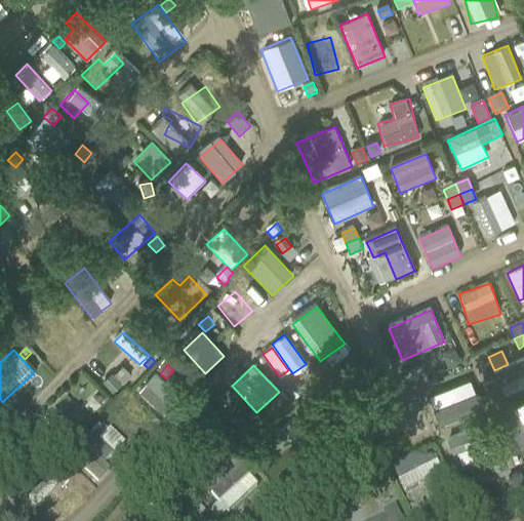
[(358,365),(347,371),(352,379),(362,372),(358,365)]
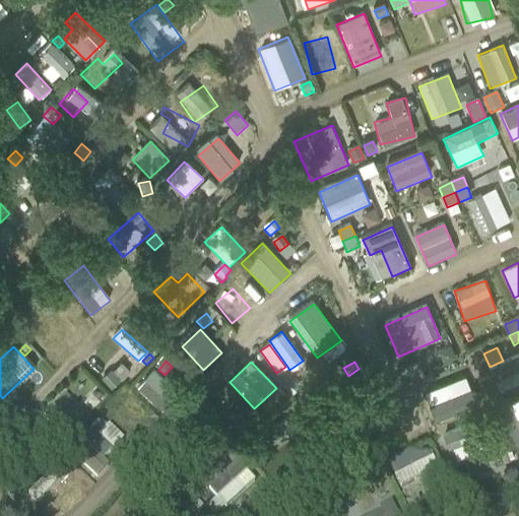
[(420,365),(407,370),(411,380),(425,375),(420,365)]
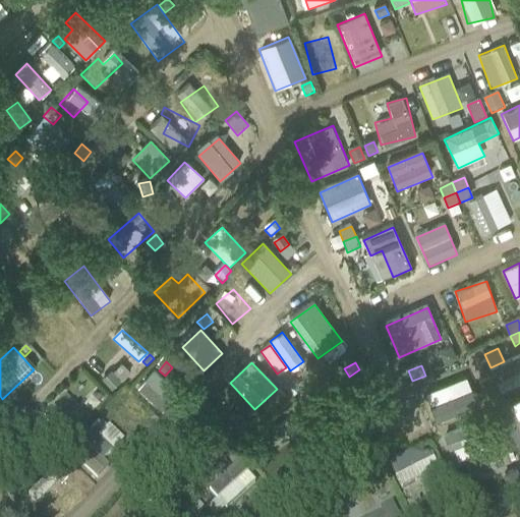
[(287,393),(295,384),(284,374),(276,384),(287,393)]
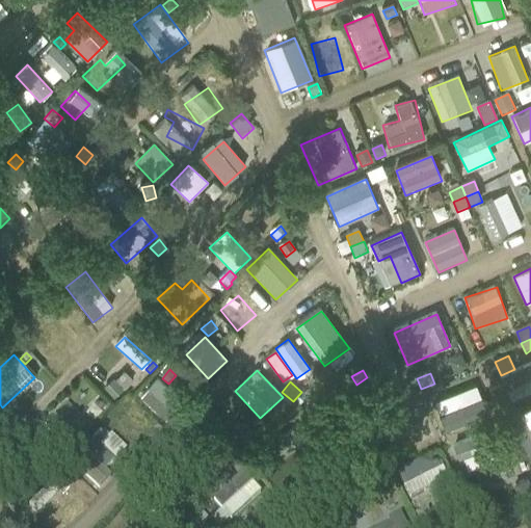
[(114,383),(105,391),(114,400),(124,393),(114,383)]
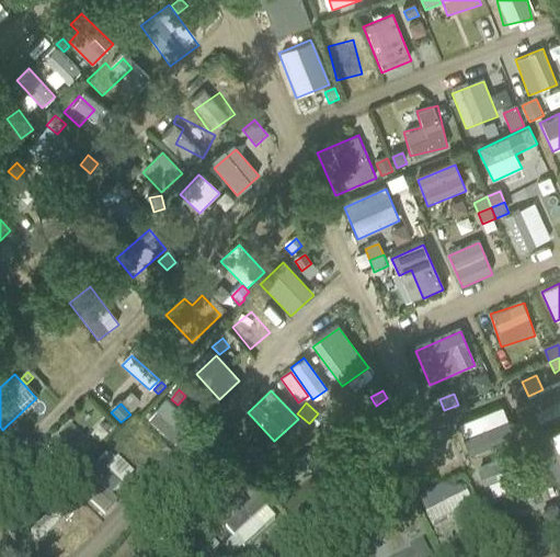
[(458,405),(444,410),(449,422),(463,417),(458,405)]
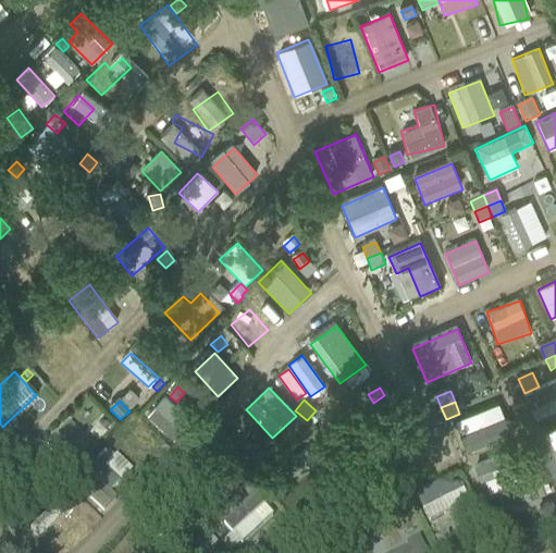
[(456,422),(464,449),(492,439),(483,413),(456,422)]
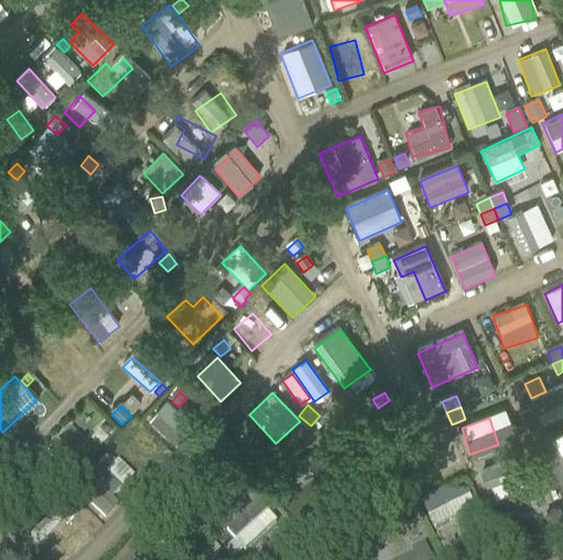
[(392,427),(397,432),(405,424),(400,419),(392,427)]
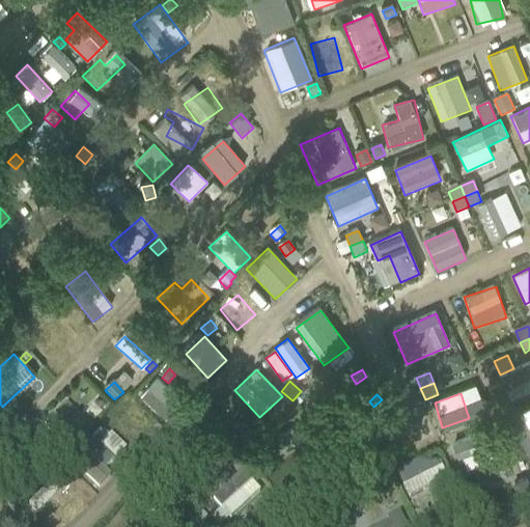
[(282,399),(277,406),(284,413),(286,414),(291,408),(282,399)]
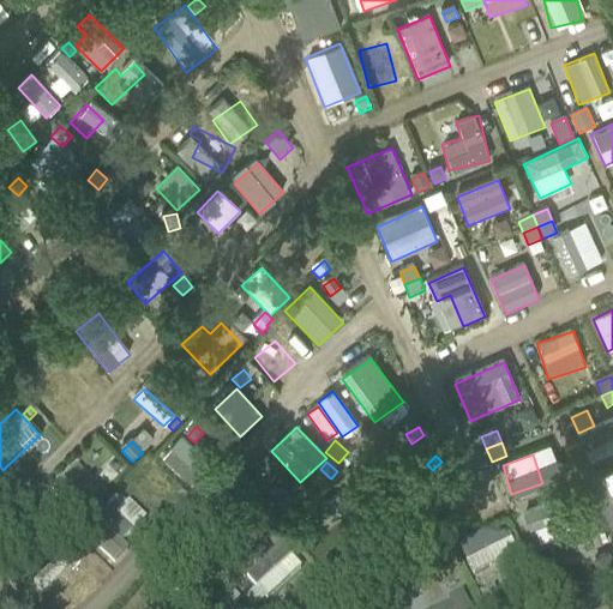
[(115,482),(125,471),(118,464),(107,474),(115,482)]
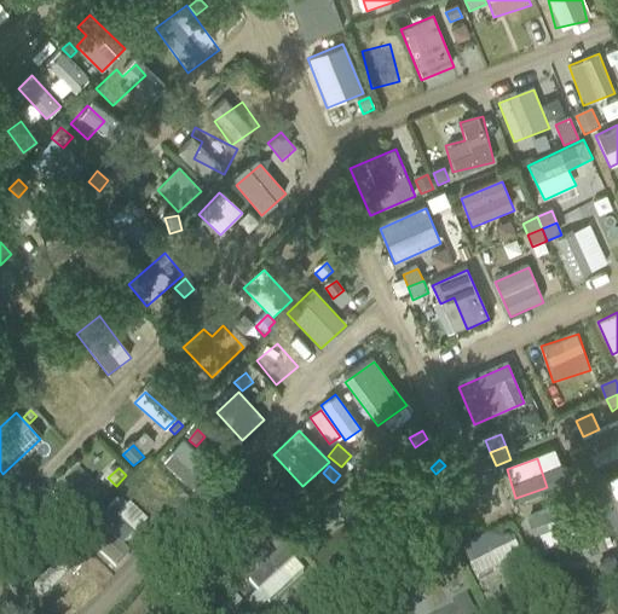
[(70,533),(104,497),(76,471),(44,509),(70,533)]
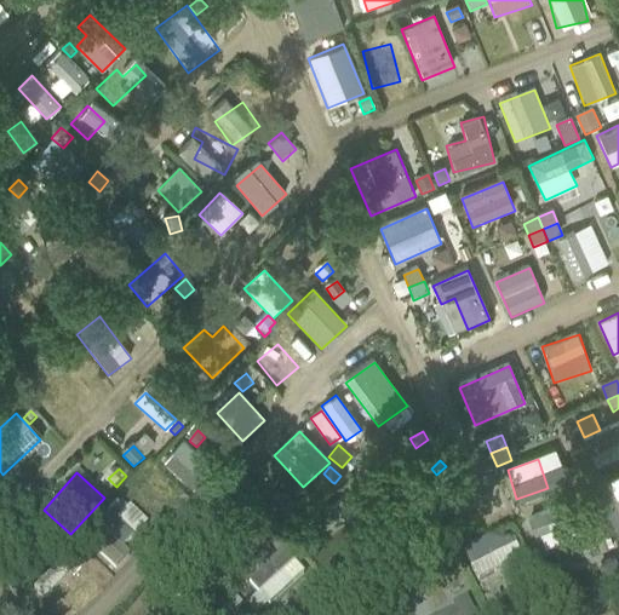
[(367,495),(380,505),(391,490),(378,481),(367,495)]
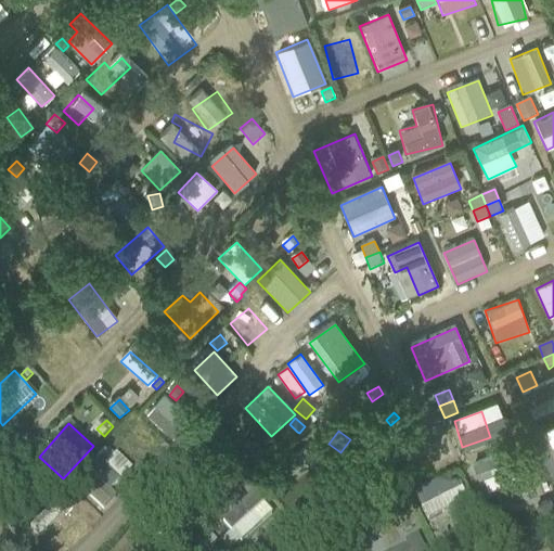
[(98,463),(98,464),(105,472),(116,461),(110,456),(108,458),(105,455),(98,463)]
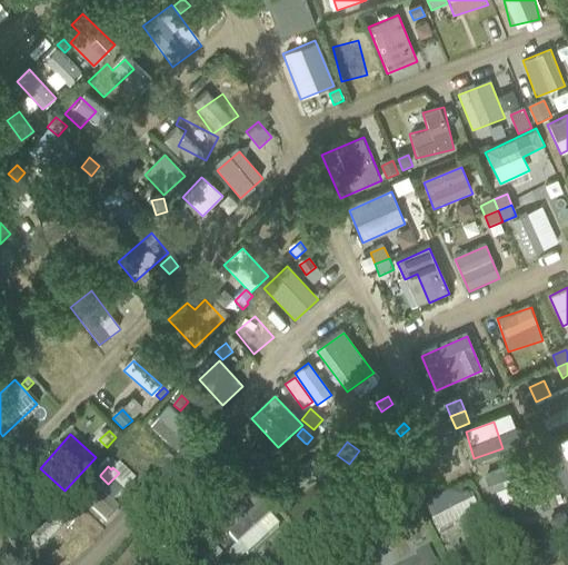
[(221,468),(211,478),(232,499),(242,489),(221,468)]
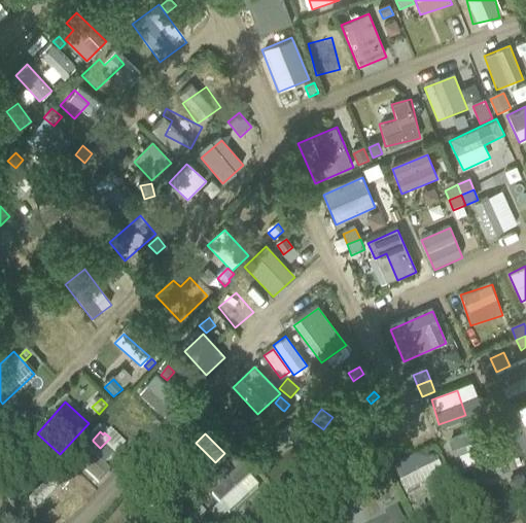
[(497,439),(458,454),(463,467),(502,452),(497,439)]
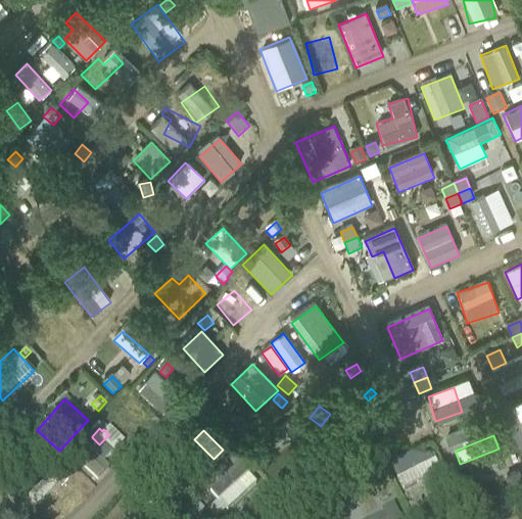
[(114,459),(114,458),(99,444),(92,437),(70,461),(98,487),(110,474),(105,469),(114,459)]
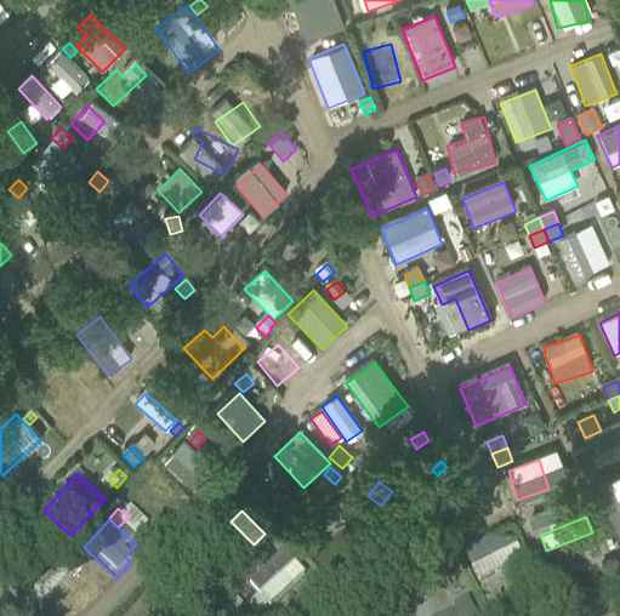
[(465,555),(479,587),(527,566),(512,534),(465,555)]
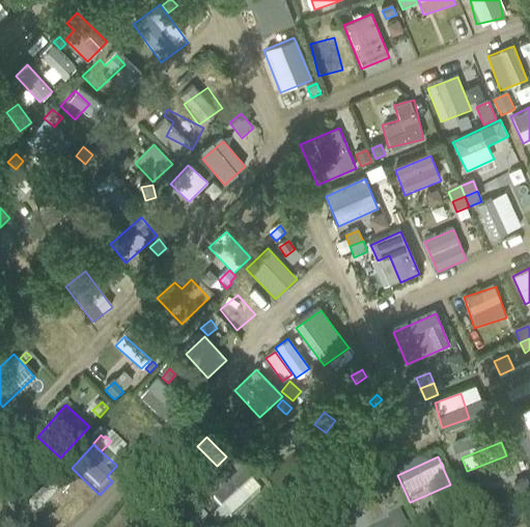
[(203,511),(217,526),(228,526),(261,495),(242,474),(203,511)]
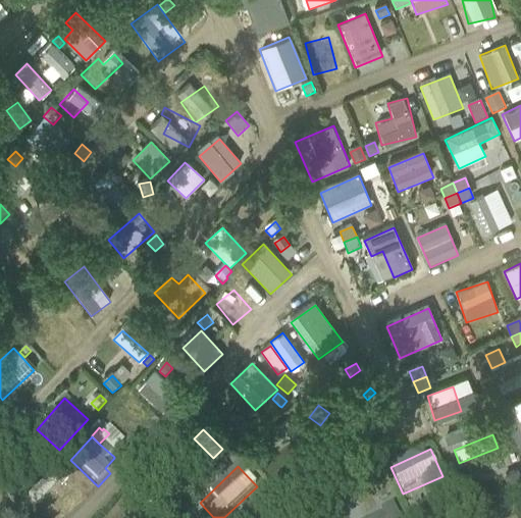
[(212,466),(203,476),(211,483),(220,473),(212,466)]
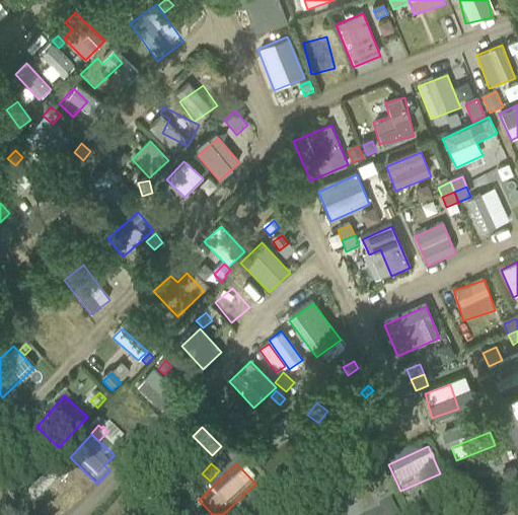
[(517,473),(515,468),(502,474),(508,489),(517,484),(517,473)]
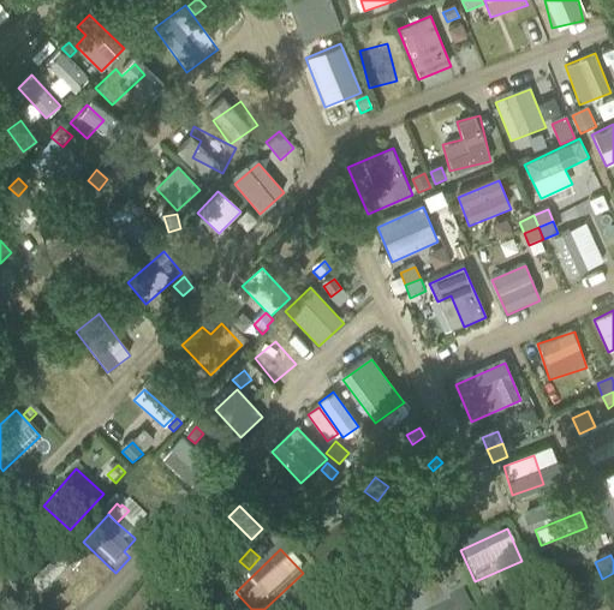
[(42,591),(65,605),(87,573),(64,558),(42,591)]
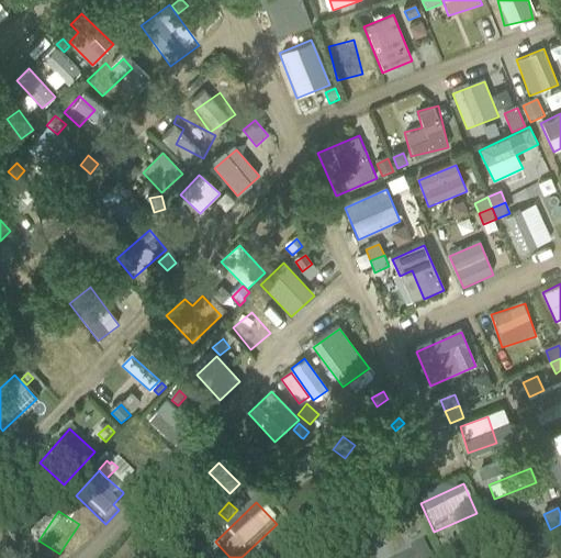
[(515,542),(509,529),(496,534),(502,547),(515,542)]
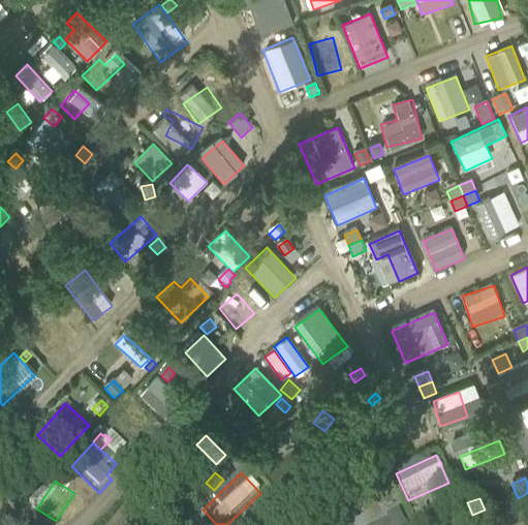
[(164,521),(168,524),(176,524),(180,518),(171,512),(164,521)]
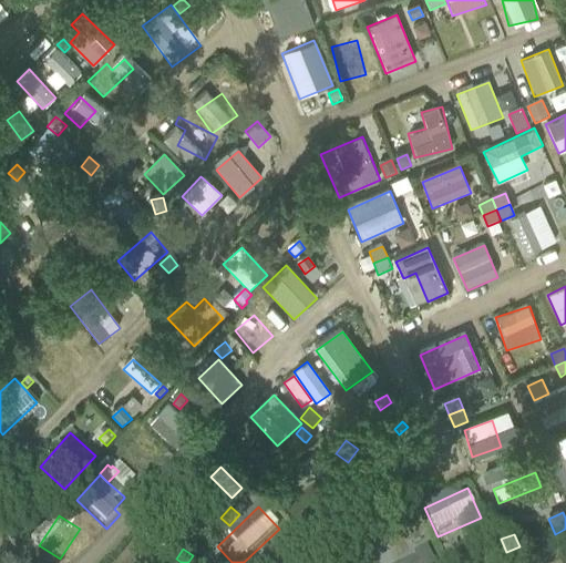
[(158,562),(145,550),(133,562),(158,562)]
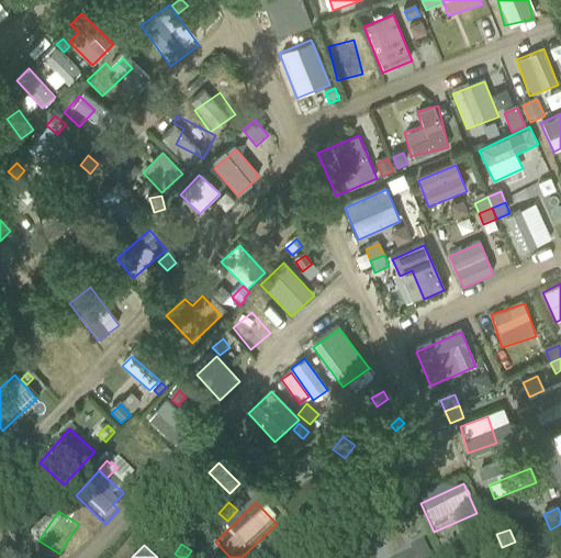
[(428,557),(424,548),(410,556),(410,557),(428,557)]
